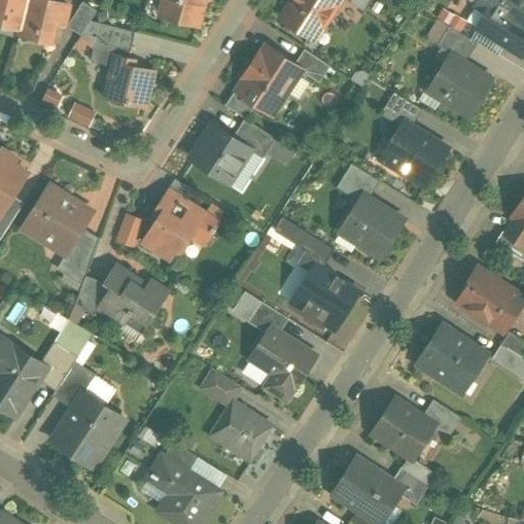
[(0,0),(0,27),(19,30),(27,0),(0,0)]
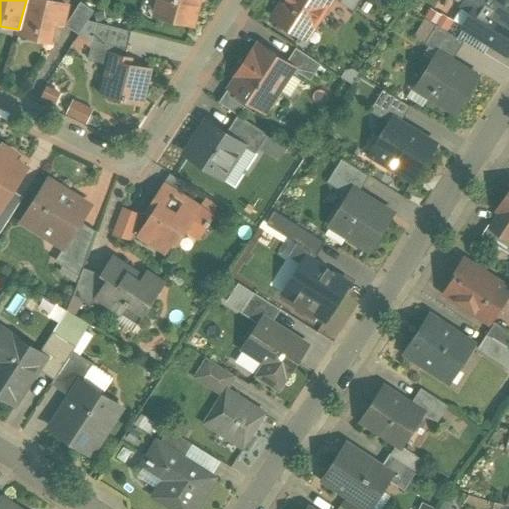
[(29,0),(20,35),(54,44),(57,25),(68,27),(73,0),(29,0)]
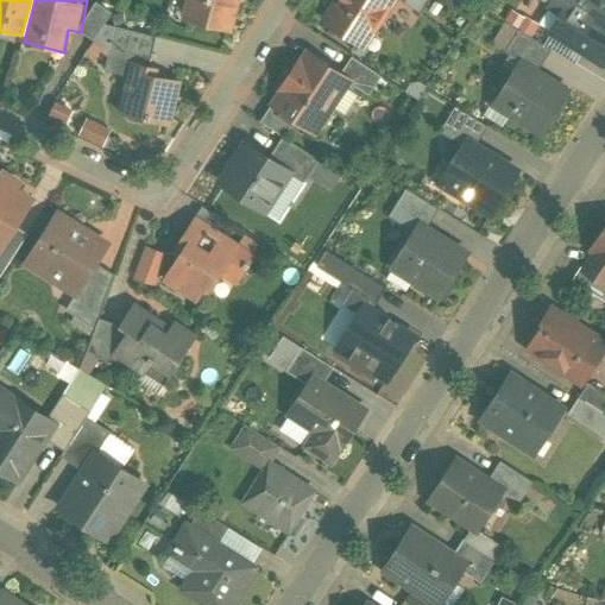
[(181,0),(177,21),(234,36),(243,0),(181,0)]
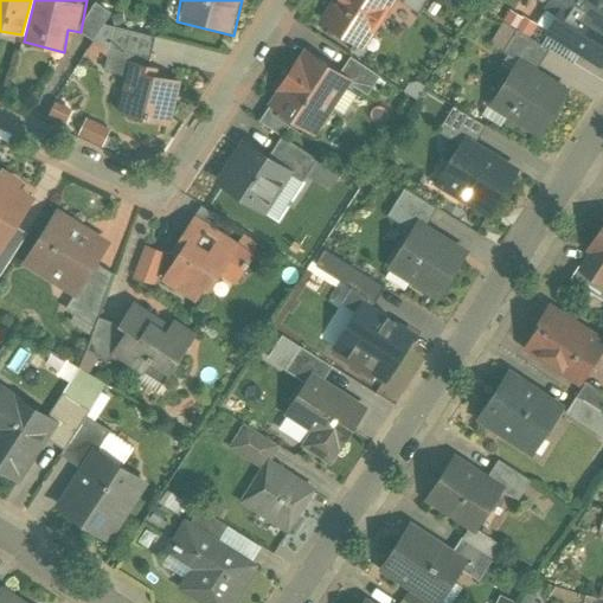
[(328,0),(314,24),(363,52),(399,0),(328,0)]
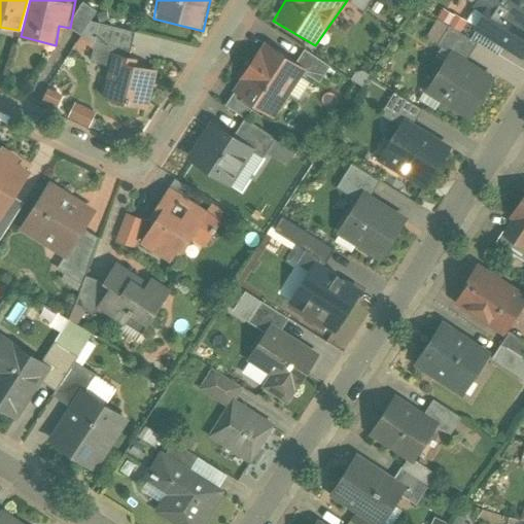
[(481,0),(480,2),(490,8),(523,29),(523,0),(481,0)]
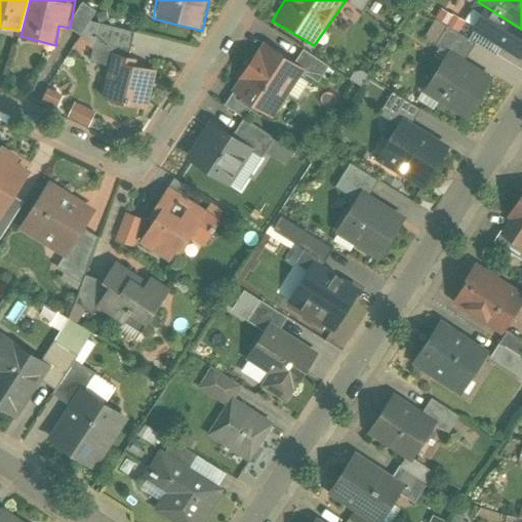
[(521,29),(488,8),(478,25),(489,32),(521,51),(521,29)]
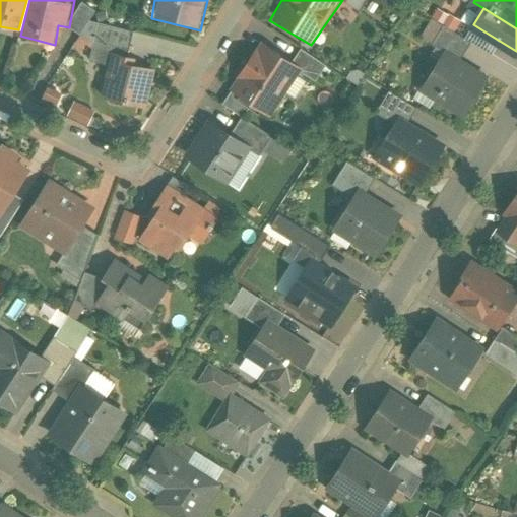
[(445,50),(418,89),(465,121),(498,71),(466,52),(477,34),(439,9),(421,36),(445,50)]
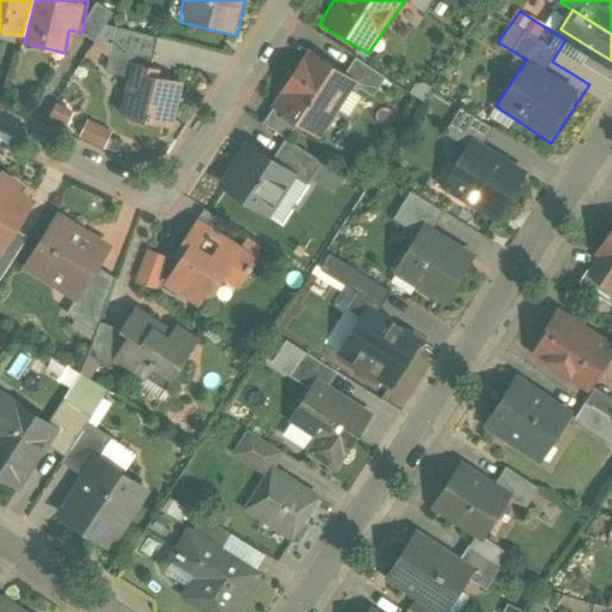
[(364,79),(312,43),(290,76),(344,111),(364,79)]
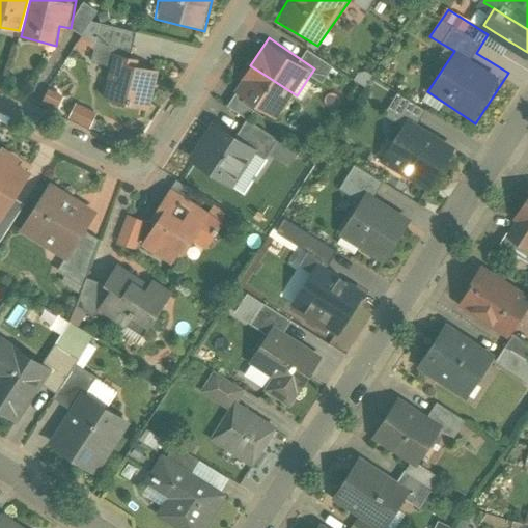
[(164,62),(112,51),(103,99),(154,109),(164,62)]
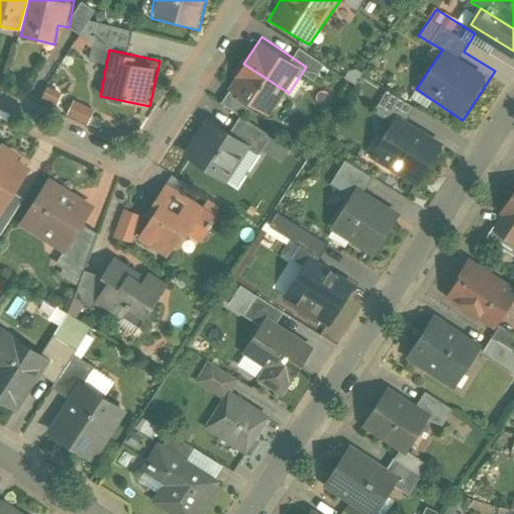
[(289,93),(243,64),(225,91),(272,119),(289,93)]
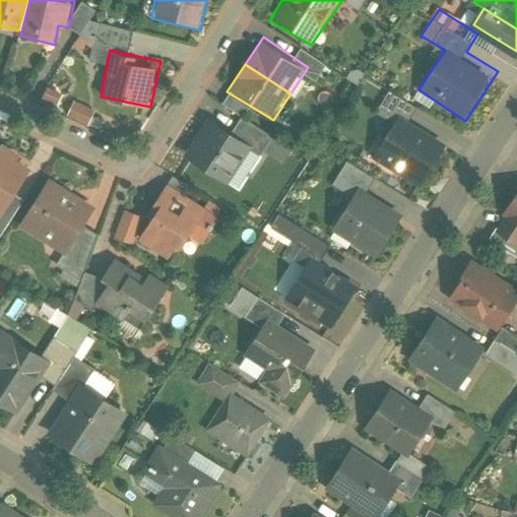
[(48,83),(39,103),(54,109),(63,90),(48,83)]
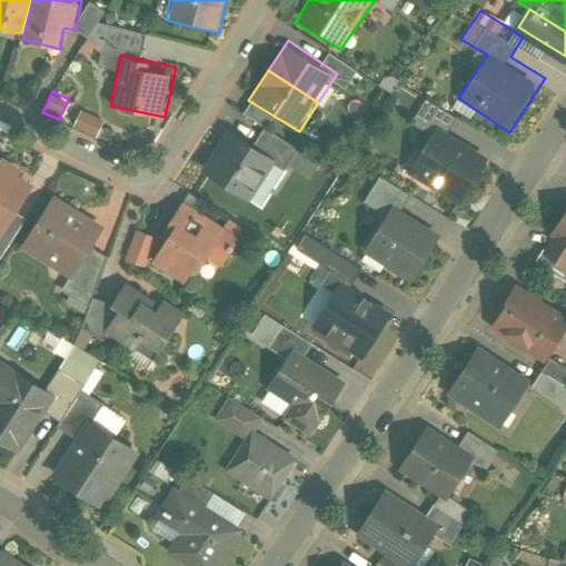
[(283,160),(225,127),(192,177),(252,210),(283,160)]
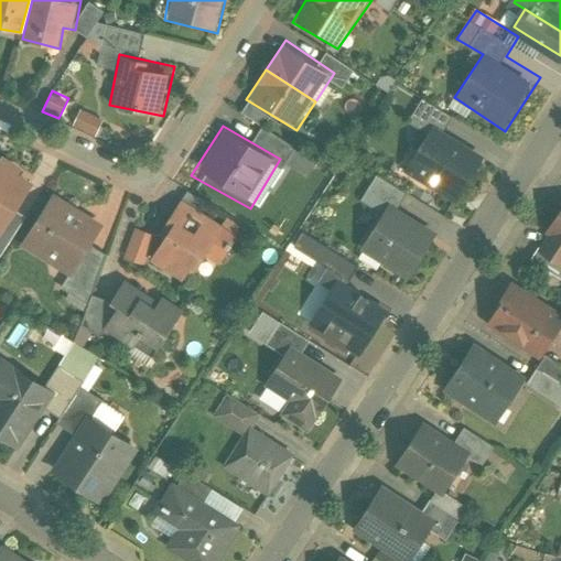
[(484,155),(437,127),(425,144),(430,147),(419,164),(435,174),(432,181),(459,196),(484,155)]
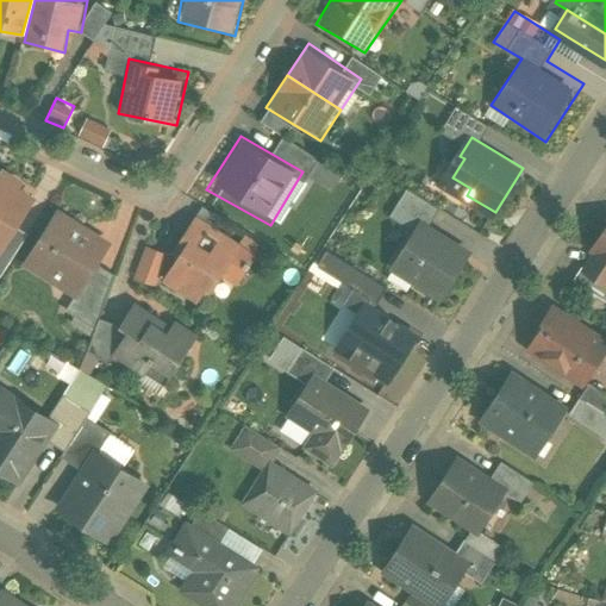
[(0,193),(11,176),(0,169),(0,193)]
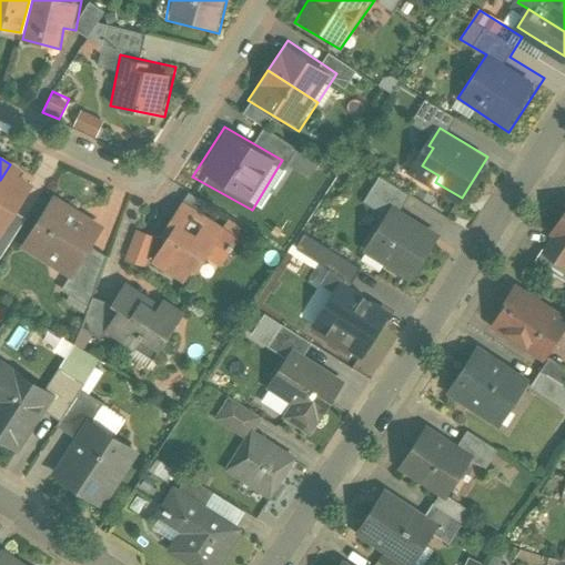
[(0,235),(34,180),(10,164),(0,180),(0,235)]
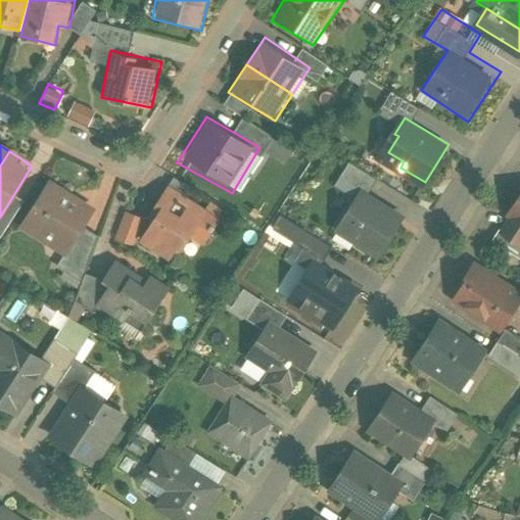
[(102,205),(52,178),(18,227),(69,260),(102,205)]
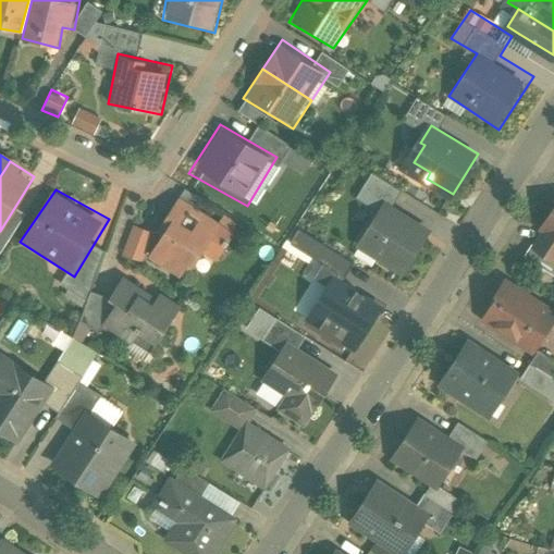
[(221,226),(181,200),(147,258),(184,283),(221,226)]
